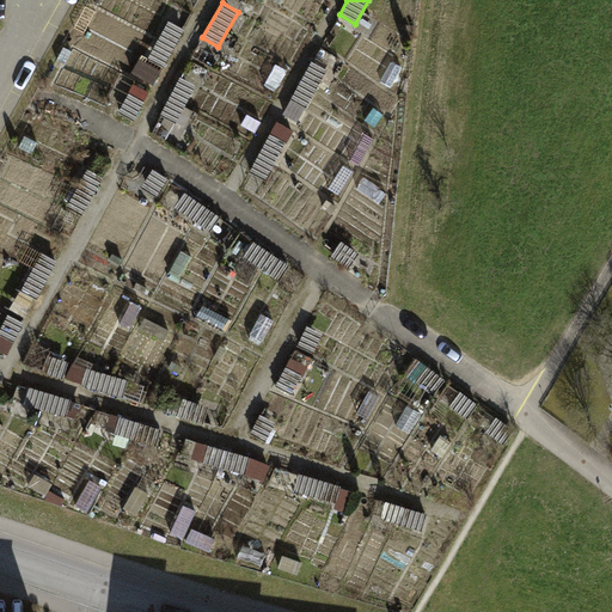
[(396,16),(377,5),(371,14),(390,25),(396,16)]
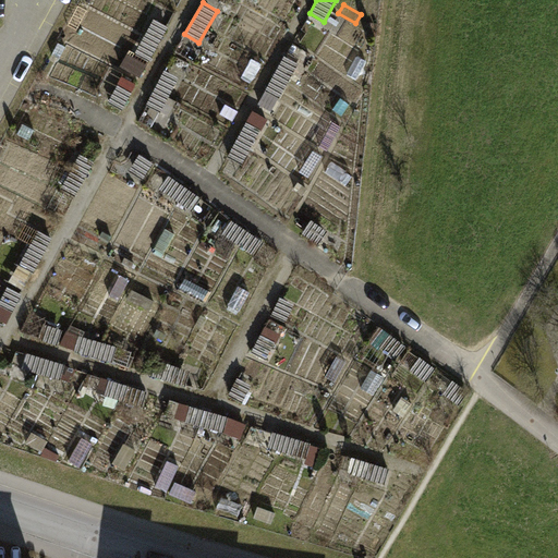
[(169,29),(152,21),(133,52),(150,62),(169,29)]
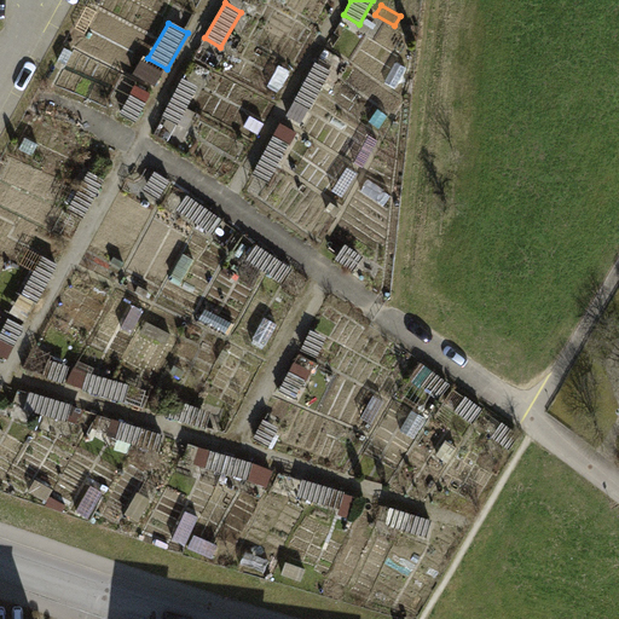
[(212,76),(191,65),(163,114),(184,126),(212,76)]
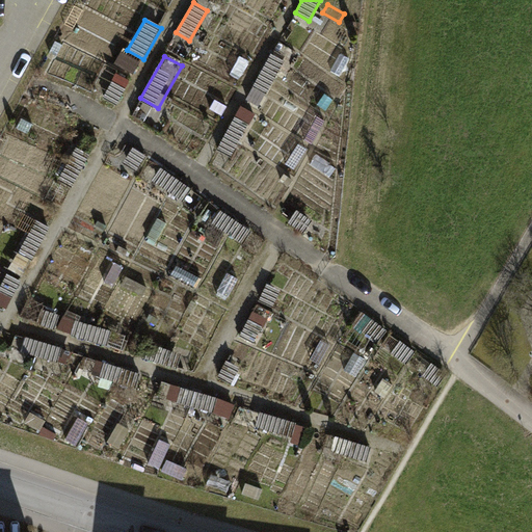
[(285,62),(273,56),(255,87),(267,95),(285,62)]
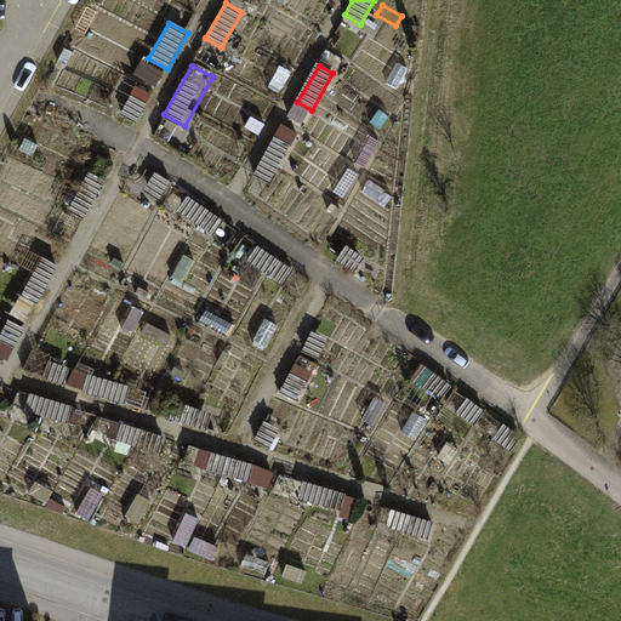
[(147,102),(131,93),(120,113),(136,121),(147,102)]
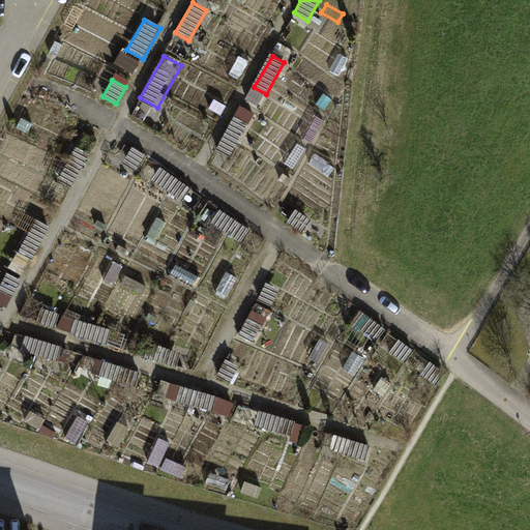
[(248,125),(235,117),(217,149),(231,156),(248,125)]
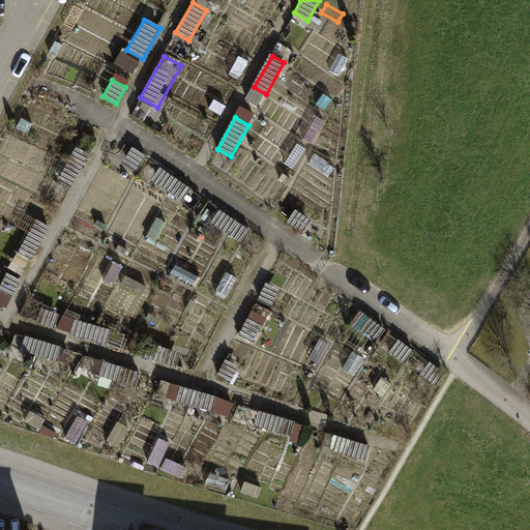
[(146,153),(133,145),(122,163),(136,171),(146,153)]
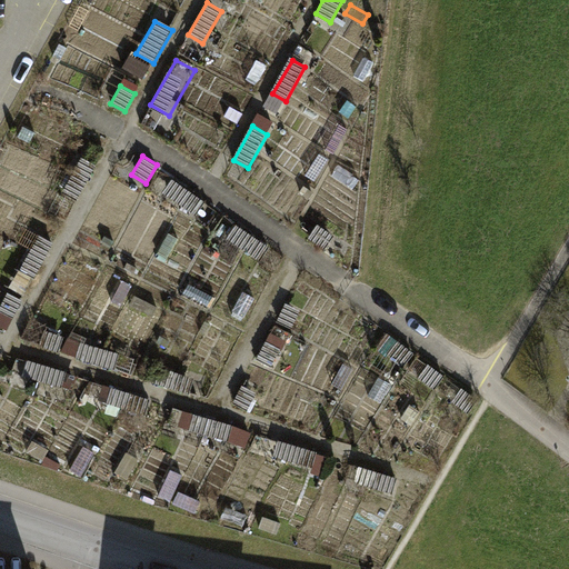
[(96,165),(81,157),(62,190),(77,198),(96,165)]
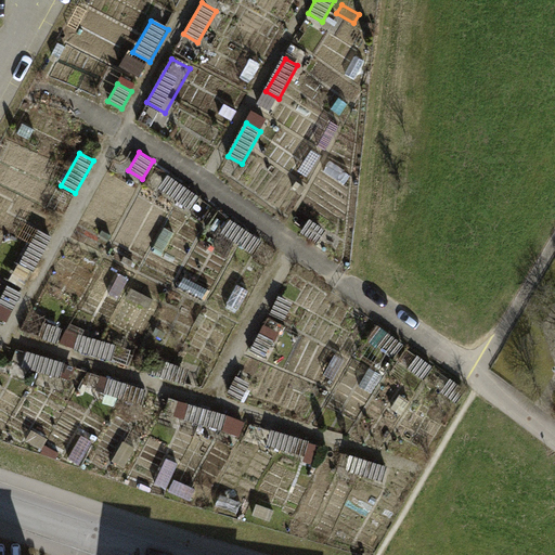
[(199,197),(158,169),(149,183),(190,211),(199,197)]
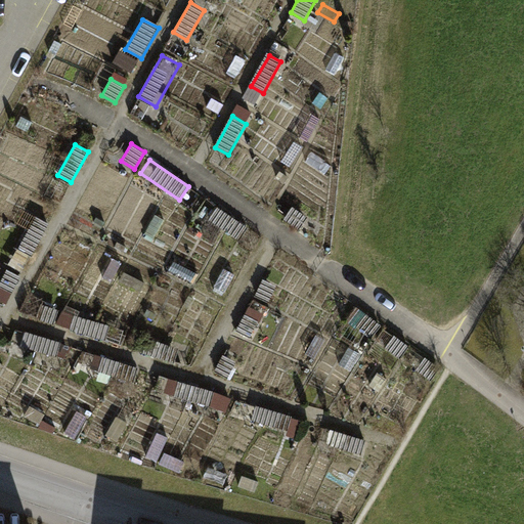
[(308,218),(294,208),(285,221),(299,230),(308,218)]
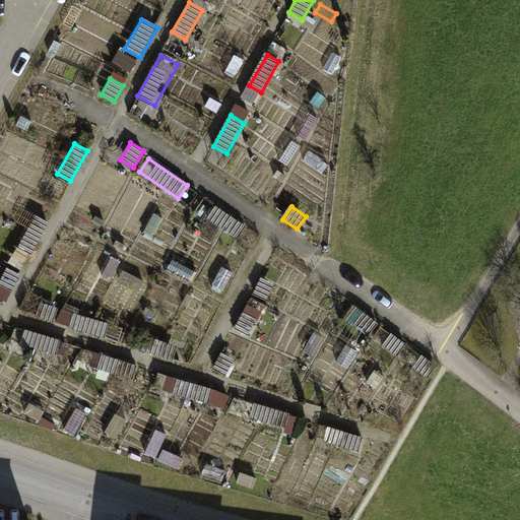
[(247,228),(217,207),(209,218),(238,239),(247,228)]
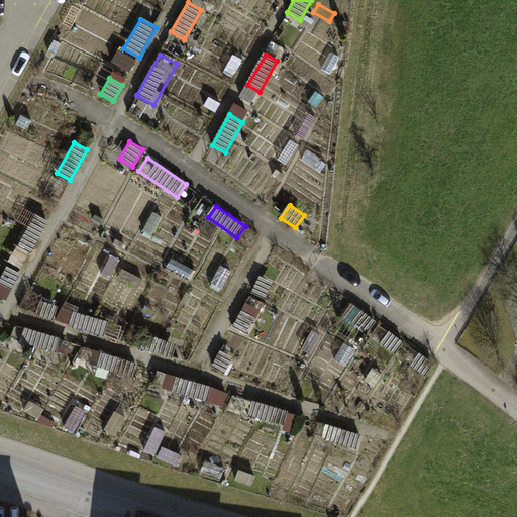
[(48,221),(35,214),(17,245),(31,252),(48,221)]
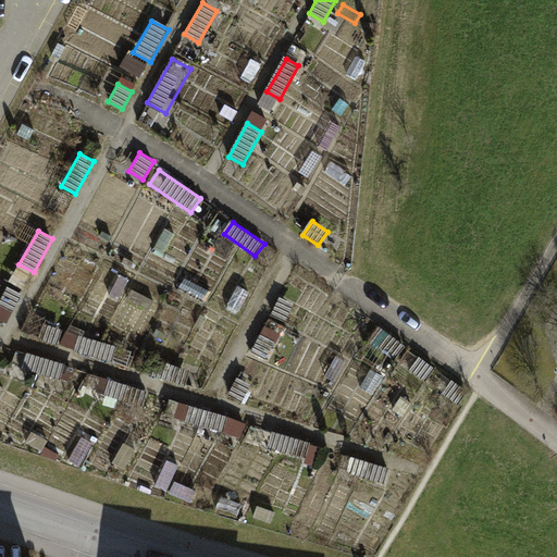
[(23,295),(8,286),(0,299),(0,319),(7,323),(23,295)]
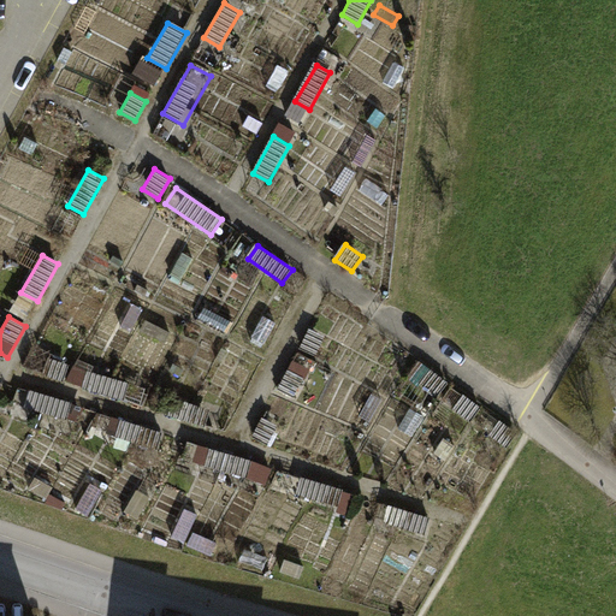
[(326,338),(309,329),(298,348),(315,357),(326,338)]
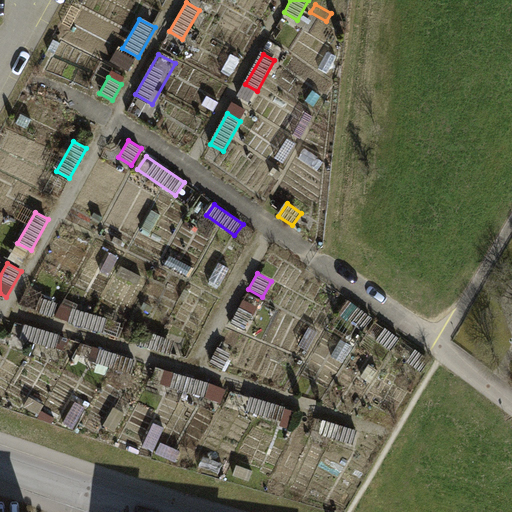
[(263,303),(249,295),(242,308),(256,316),(263,303)]
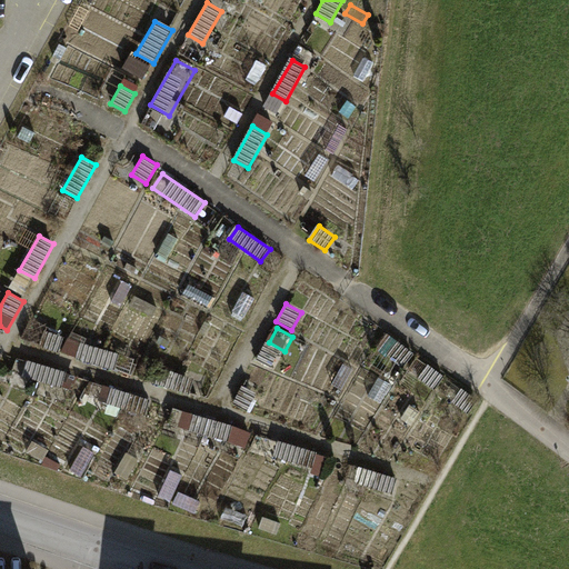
[(65,338),(47,333),(41,349),(60,355),(65,338)]
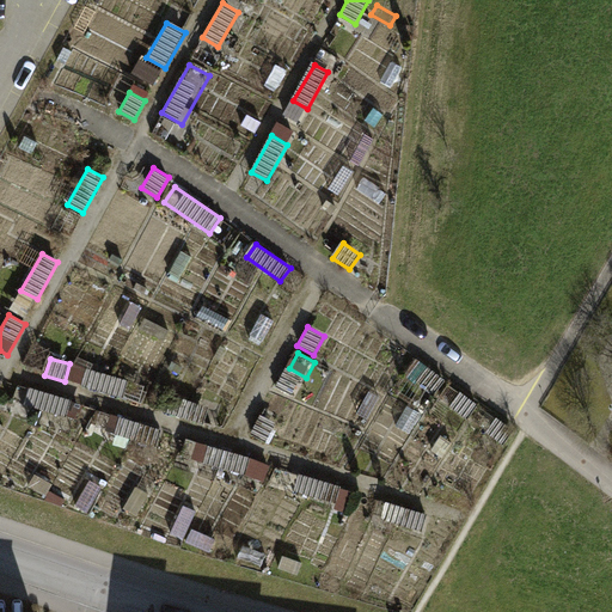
[(442,380),(427,369),(417,384),(433,395),(442,380)]
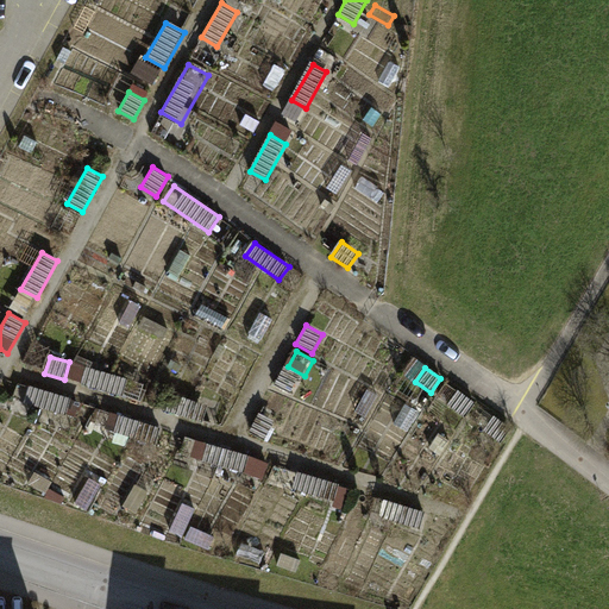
[(130,381),(93,370),(88,389),(124,400),(130,381)]
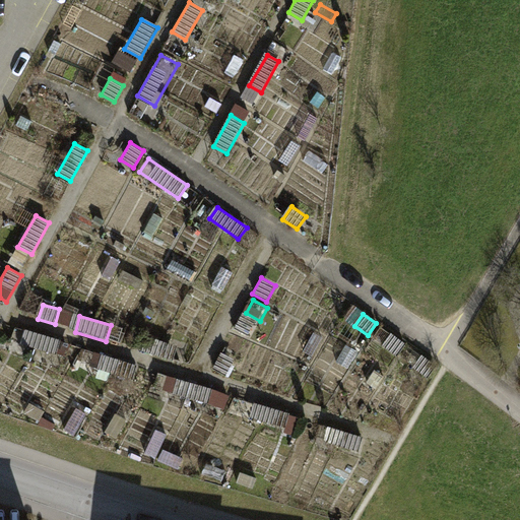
[(253,322),(242,316),(234,331),(245,337),(253,322)]
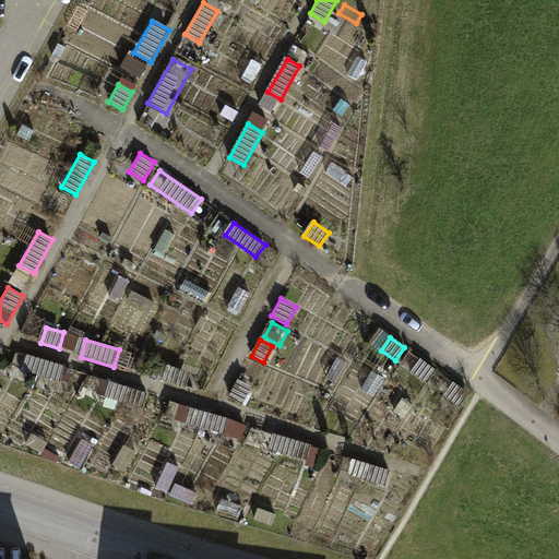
[(67,367),(28,356),(25,370),(63,381),(67,367)]
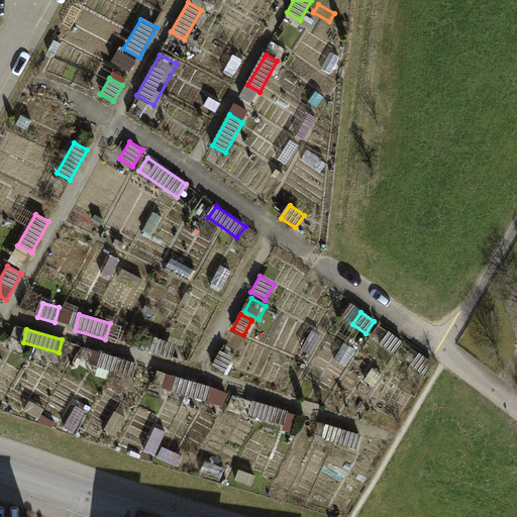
[(403,342),(387,331),(380,342),(395,353),(403,342)]
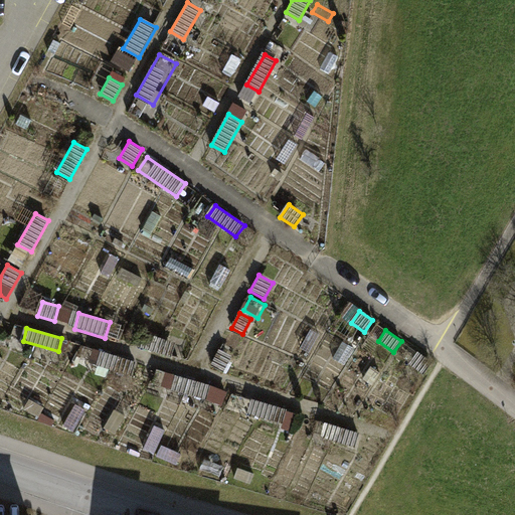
[(176,344),(143,334),(139,347),(172,356),(176,344)]
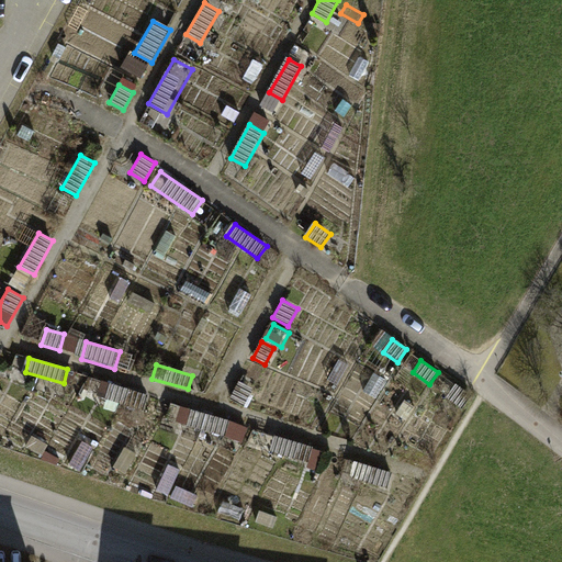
[(254,389),(239,381),(231,397),(244,405),(254,389)]
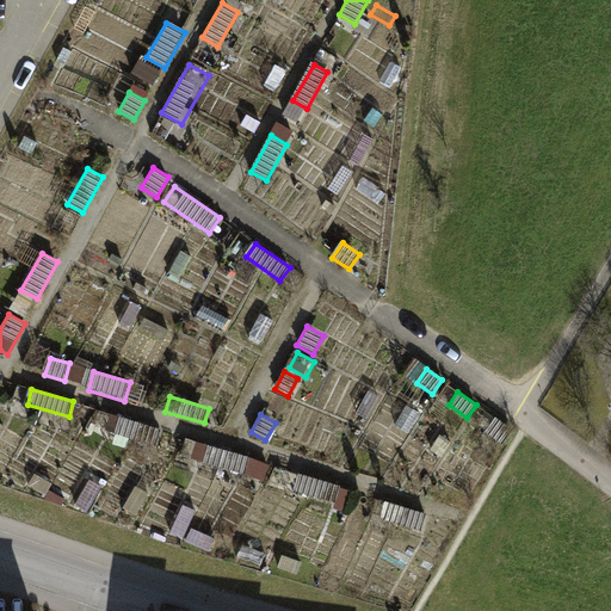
[(161,430),(119,417),(115,432),(158,445),(161,430)]
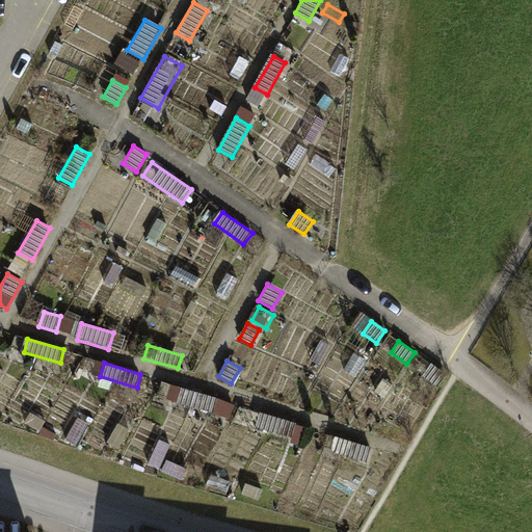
[(446,373),(430,363),(422,375),(437,386),(446,373)]
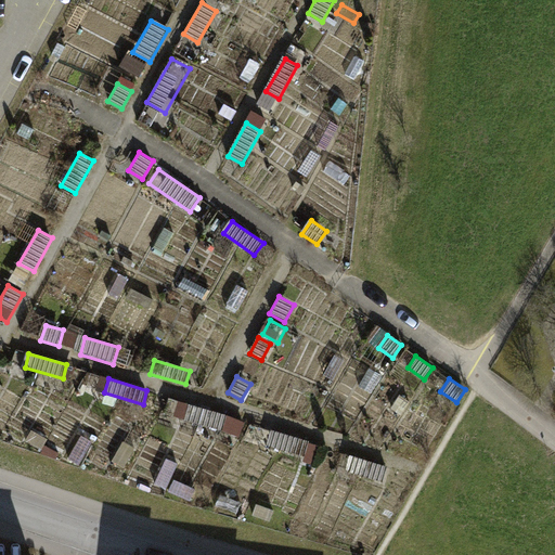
[(229,417),(193,407),(189,418),(224,429),(229,417)]
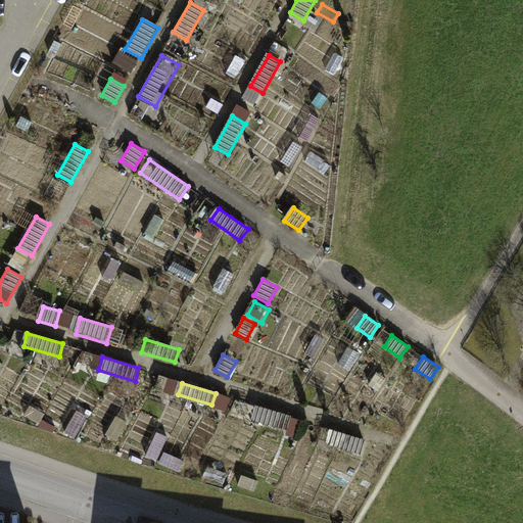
[(301,420),(255,407),(252,418),(298,431),(301,420)]
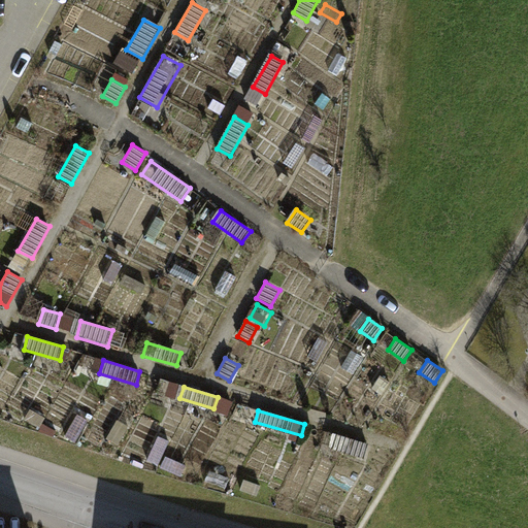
[(127,433),(114,426),(108,437),(121,444),(127,433)]
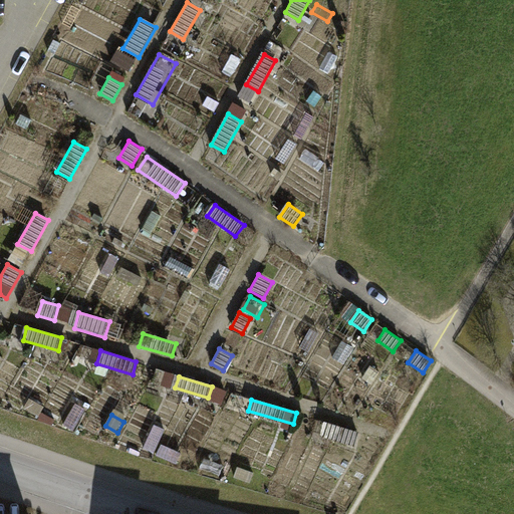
[(359,432),(325,422),(321,437),(355,446),(359,432)]
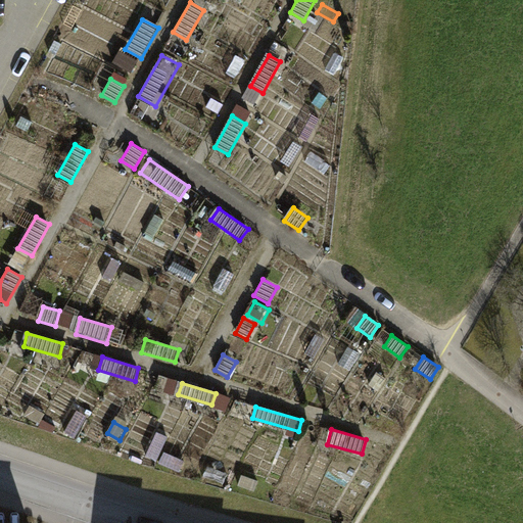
[(145,446),(129,438),(124,450),(140,458),(145,446)]
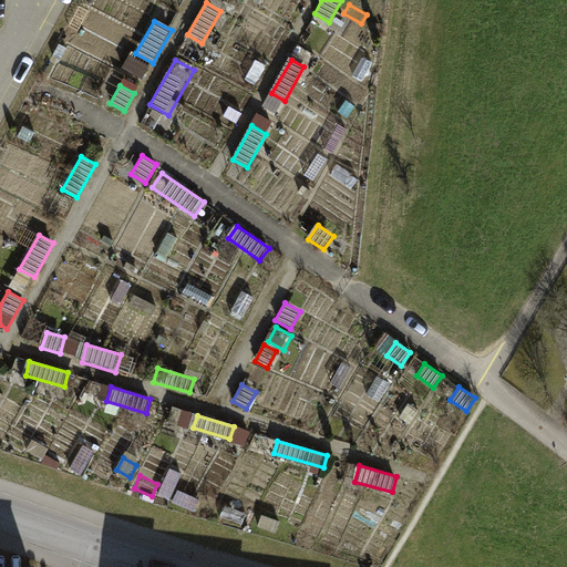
[(195,504),(175,495),(169,506),(189,515),(195,504)]
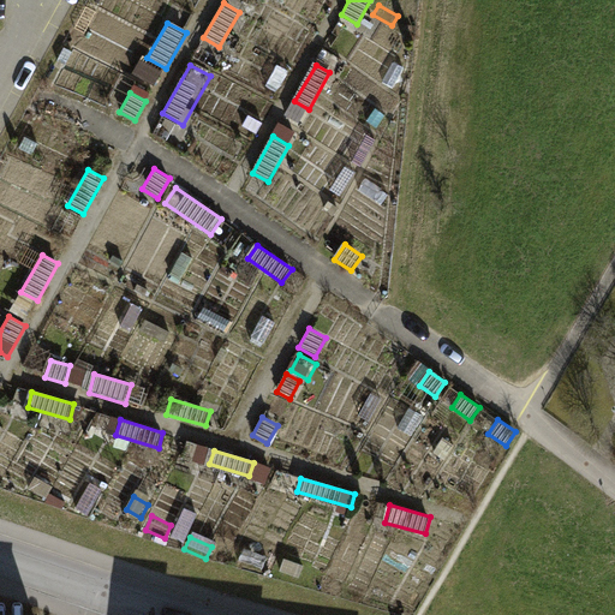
[(266,560),(244,550),(239,563),(261,573),(266,560)]
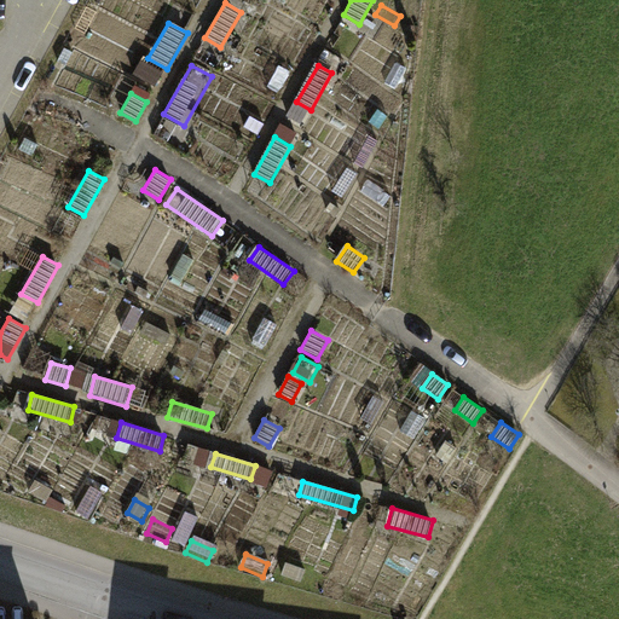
[(305,570),(287,565),(283,577),(302,582),(305,570)]
